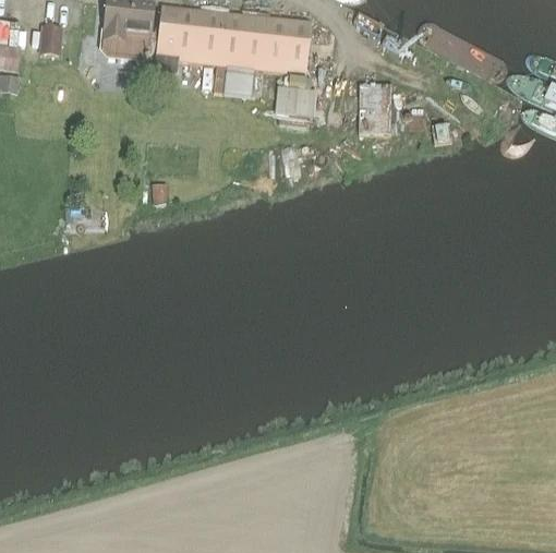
[(104,39),(103,52),(107,58),(145,61),(150,55),(152,38),(155,1),(142,0),(121,0),(121,3),(107,2),(104,39)]
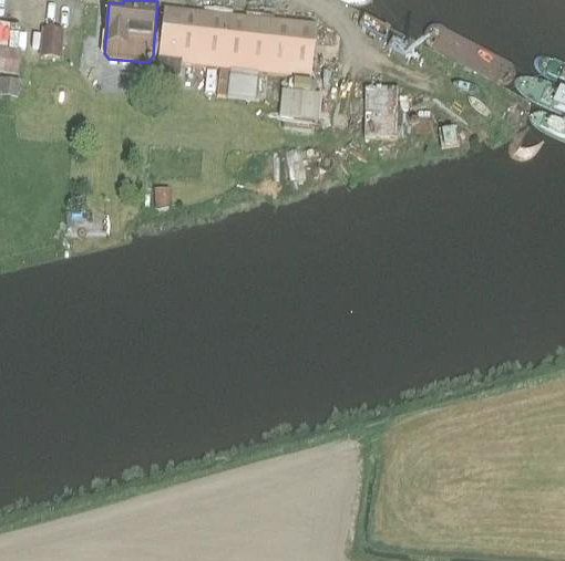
[(164,6),(157,71),(180,73),(182,62),(247,69),(310,75),(317,21),(247,14),(164,6)]
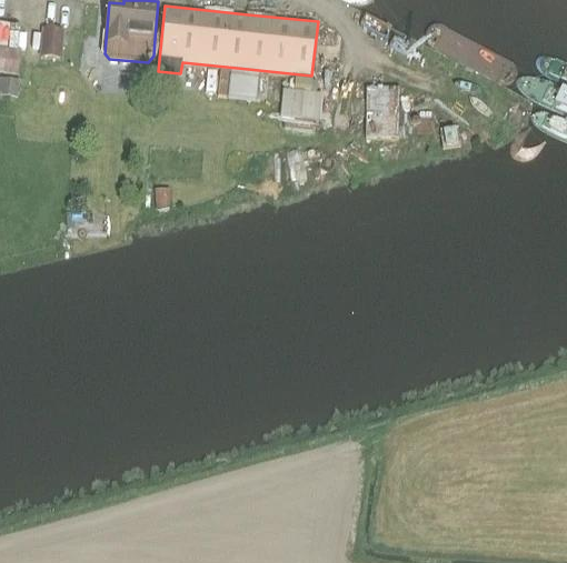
[(0,41),(31,42),(31,19),(0,17),(0,41)]
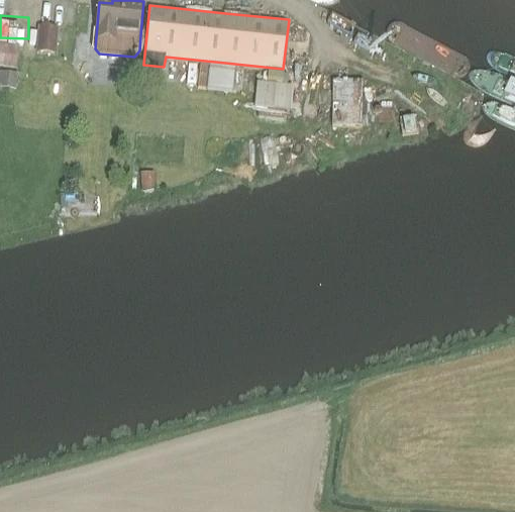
[(57,52),(59,24),(38,22),(36,50),(57,52)]
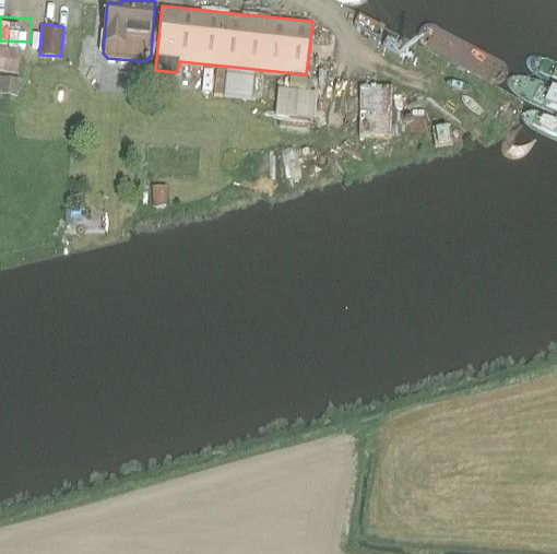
[(22,48),(9,47),(0,45),(0,70),(19,73),(22,48)]
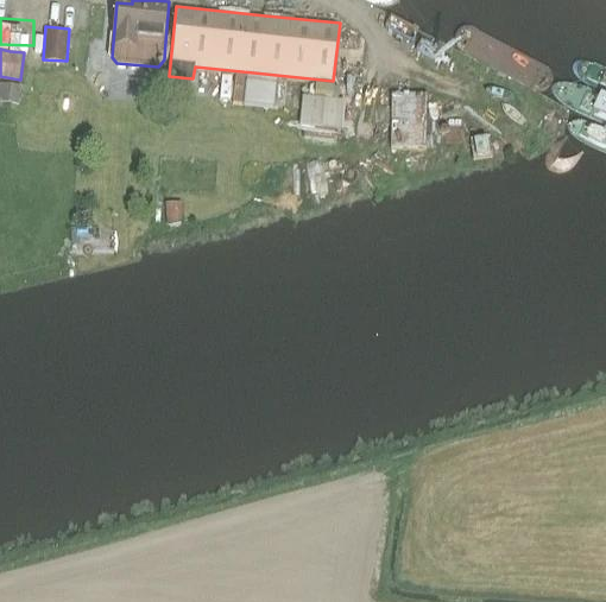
[(0,96),(20,100),(23,81),(0,77),(0,96)]
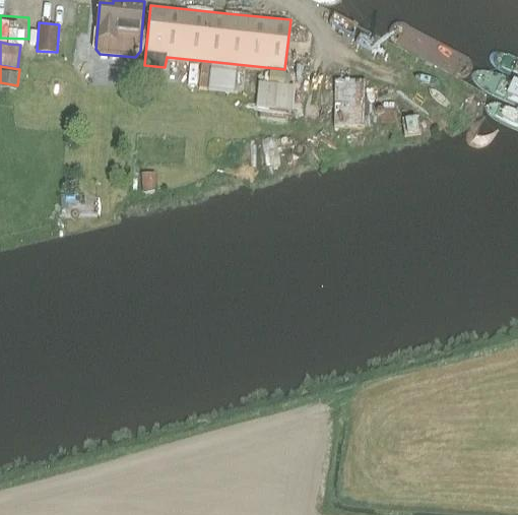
[(267,111),(289,111),(290,70),(268,69),(267,111)]
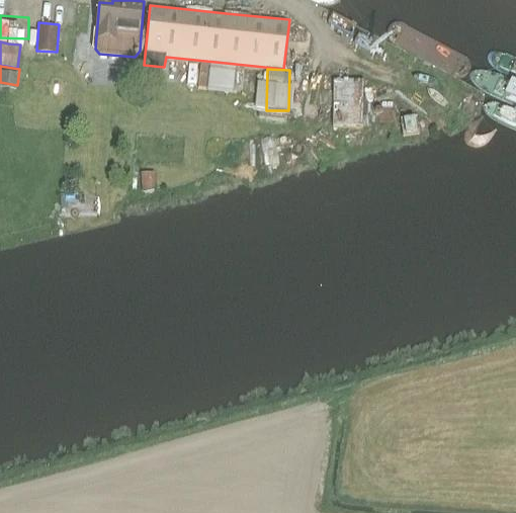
[(339,75),(337,120),(366,121),(367,75),(339,75)]
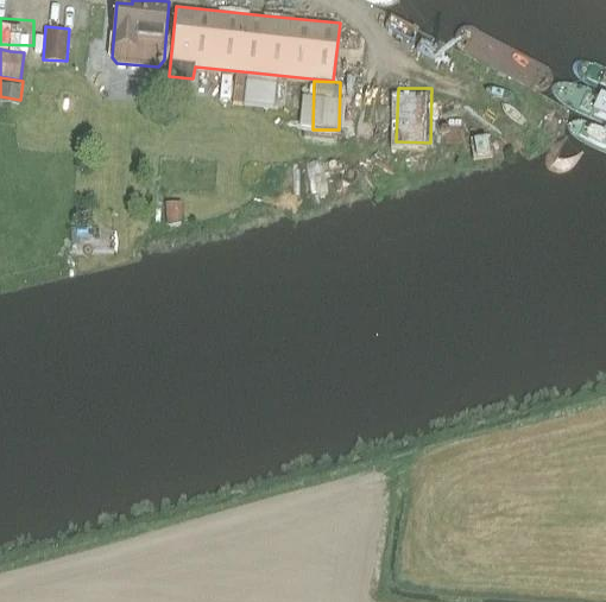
[(487,137),(474,138),(477,157),(490,154),(487,137)]
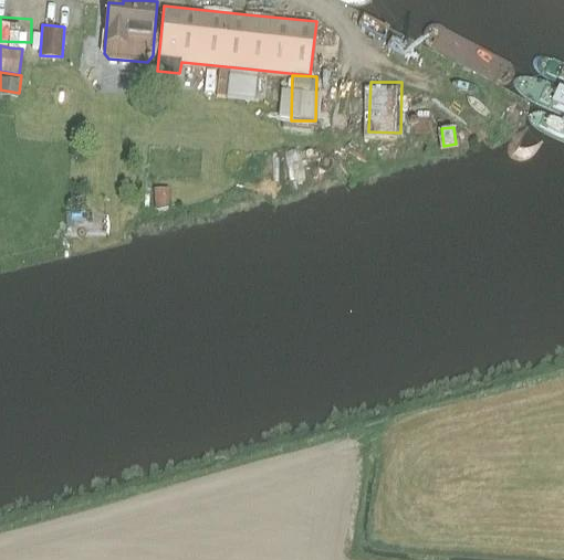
[(170,185),(155,186),(156,207),(163,209),(169,207),(170,185)]
